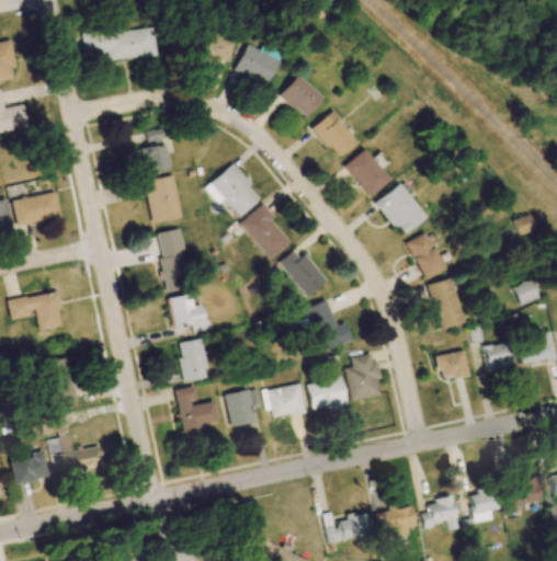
[(86,55),(109,53),(110,60),(158,56),(155,27),(83,33),(86,55)]
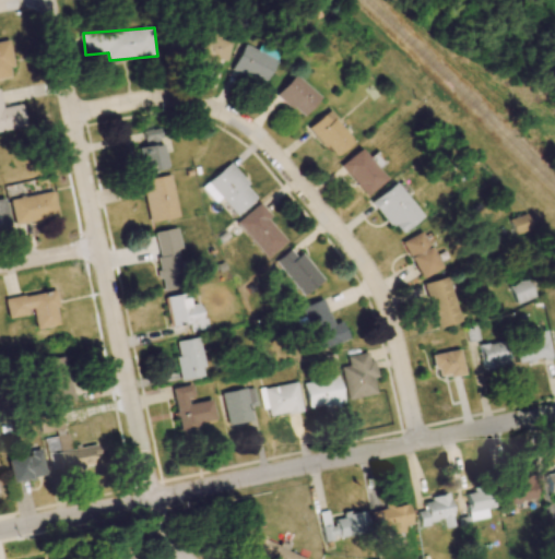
[(227,66),(234,44),(185,28),(178,50),(227,66)]
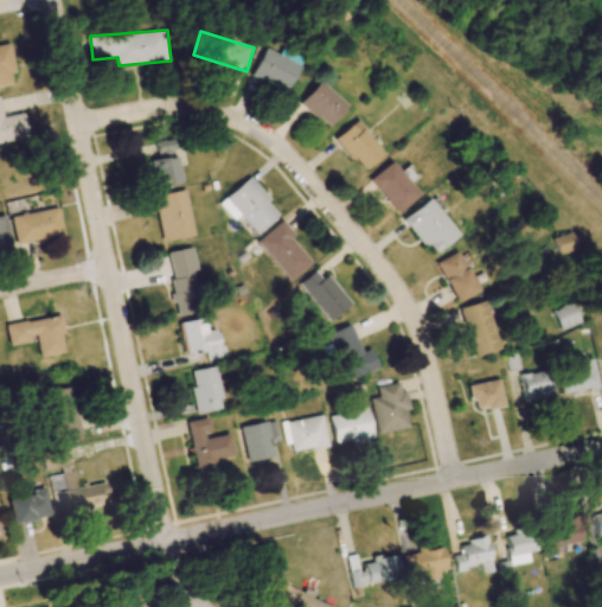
[(0,45),(0,87),(20,83),(12,44),(0,45)]
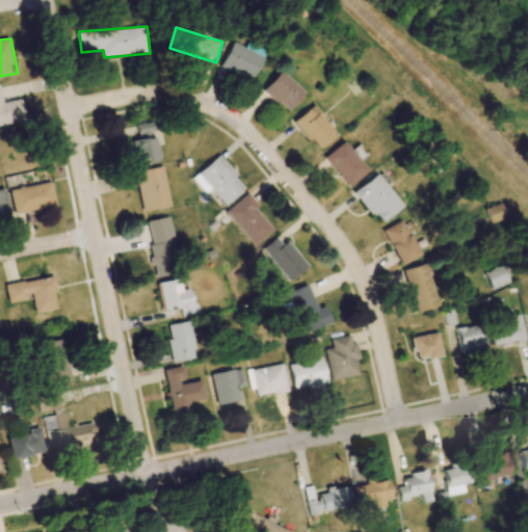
[(254,79),(264,56),(233,43),(223,67),(254,79)]
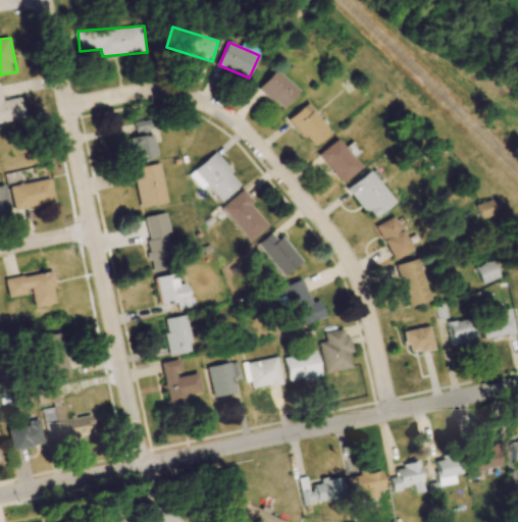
[(283,110),(300,92),(276,70),(259,89),(283,110)]
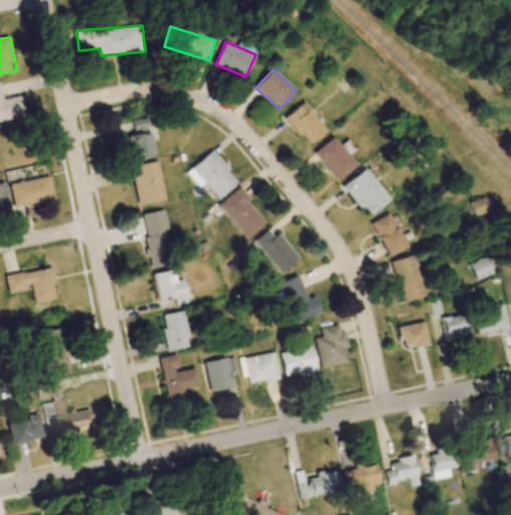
[(0,121),(26,116),(22,97),(4,101),(0,81),(0,121)]
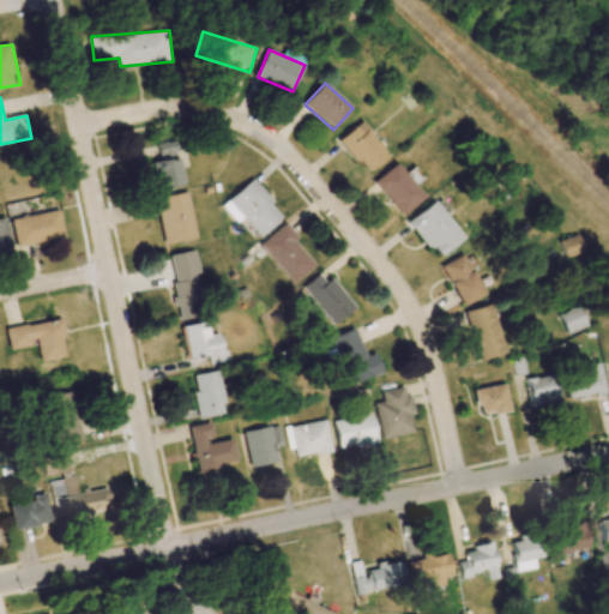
[(391,156),(363,121),(342,139),(369,174),(391,156)]
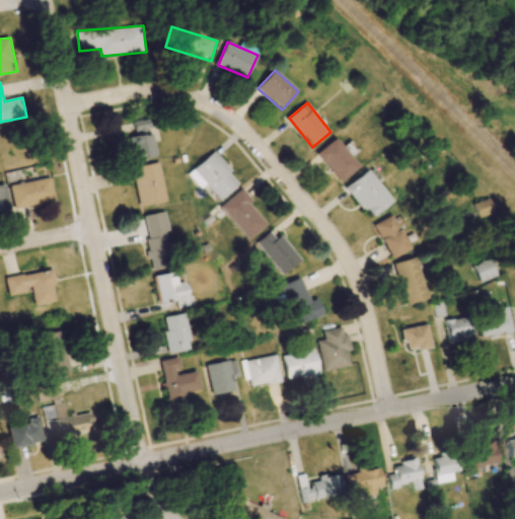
[(150,118),(135,121),(138,136),(131,137),(135,160),(156,157),(150,118)]
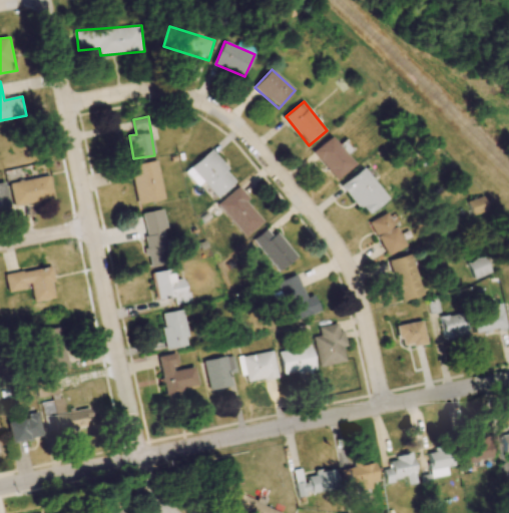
[(357,164),(332,136),(314,153),(339,180),(357,164)]
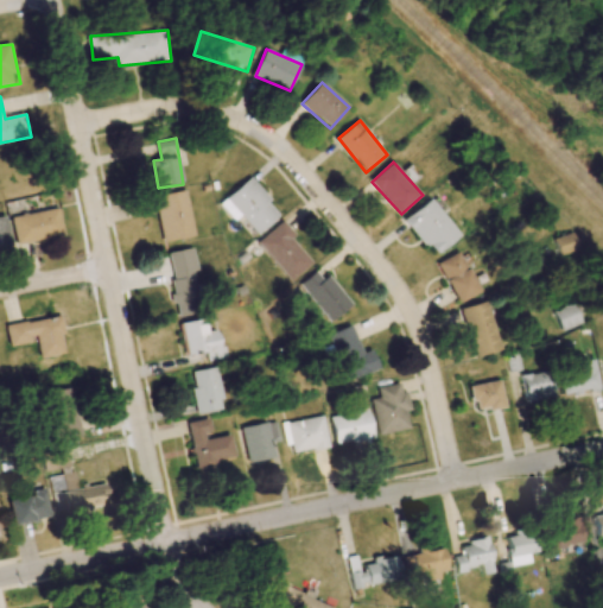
[(223,204),(237,220),(243,215),(261,235),(284,214),(252,178),(223,204)]
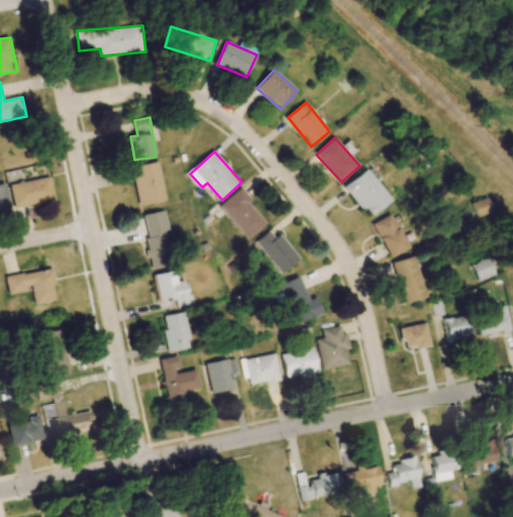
[(133,167),(141,206),(169,201),(161,162),(133,167)]
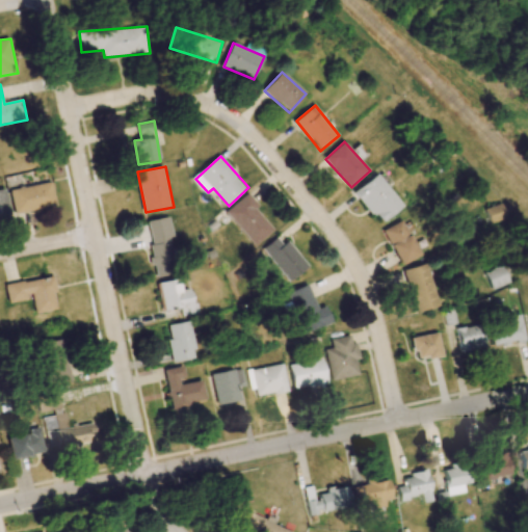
[(381,223),(404,206),(378,175),(357,191),(381,223)]
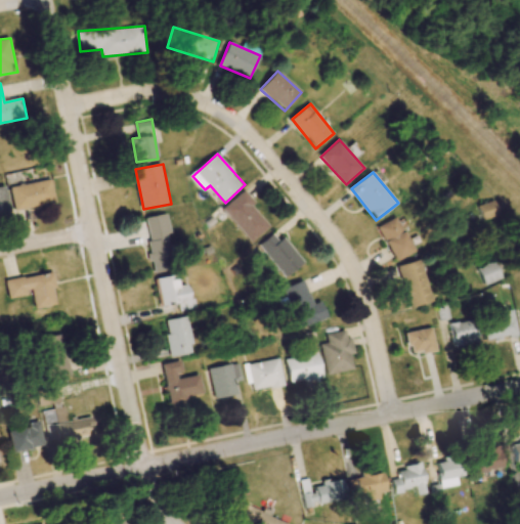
[(15,210),(56,205),(53,180),(12,186),(15,210)]
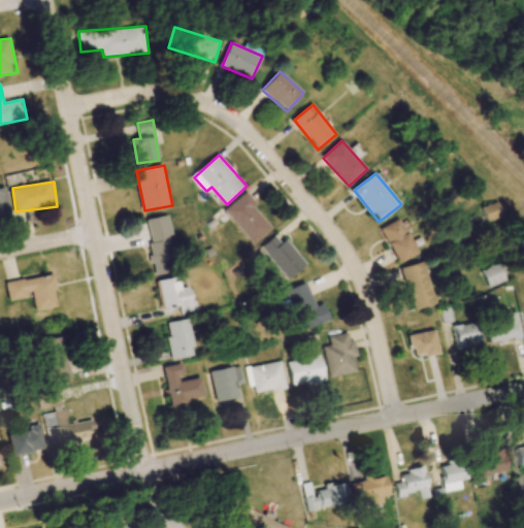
[(0,217),(1,218),(1,215),(12,212),(7,188),(0,188),(0,217)]
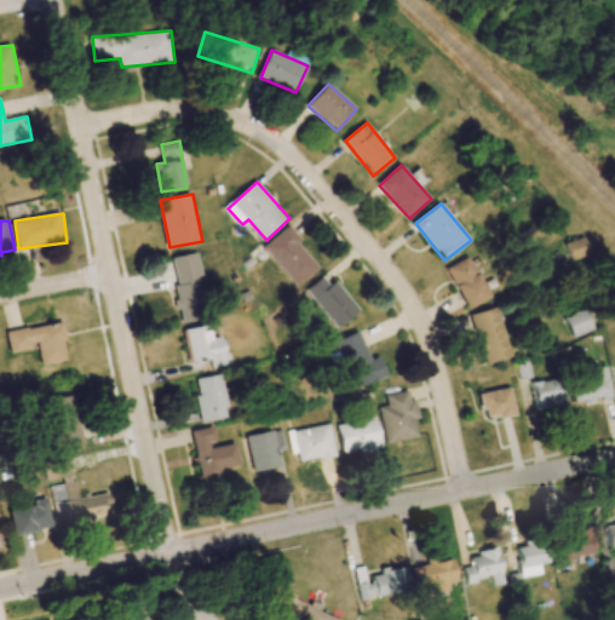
[(266,245),(297,287),(321,269),(292,227),(266,245)]
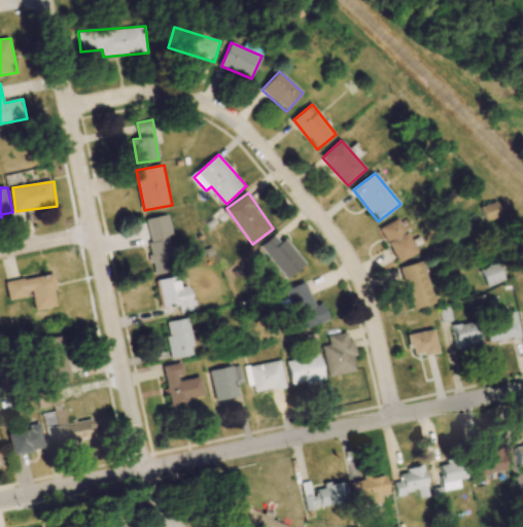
[(483,206),(488,221),(504,216),(499,202),(483,206)]
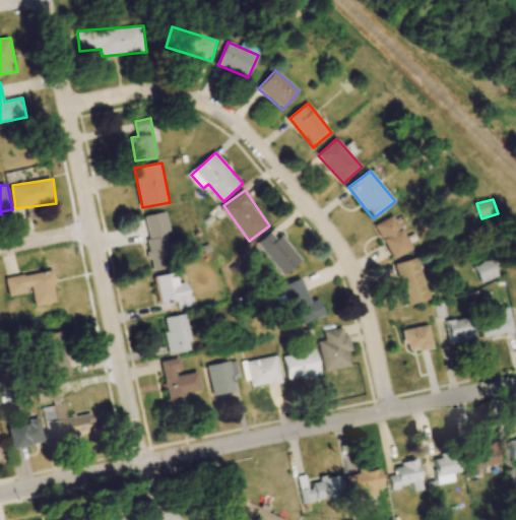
[(145,216),(156,272),(177,267),(166,212),(145,216)]
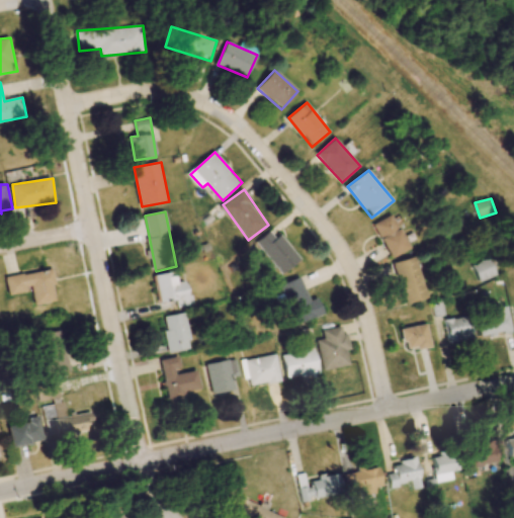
[(390,258),(409,251),(396,214),(376,222),(390,258)]
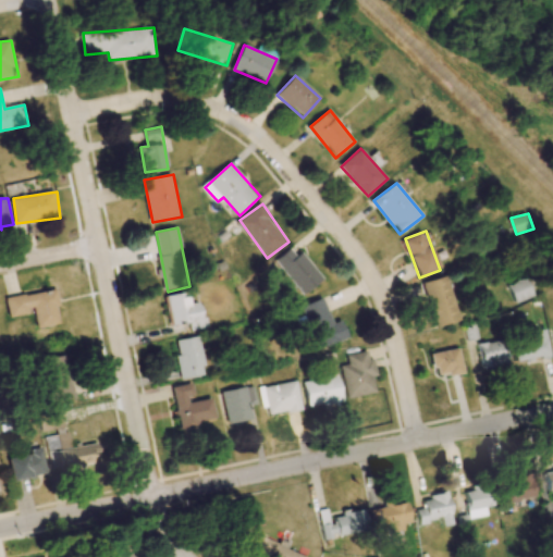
[(298,257),(292,249),(277,261),(305,295),(326,279),(304,252),(298,257)]
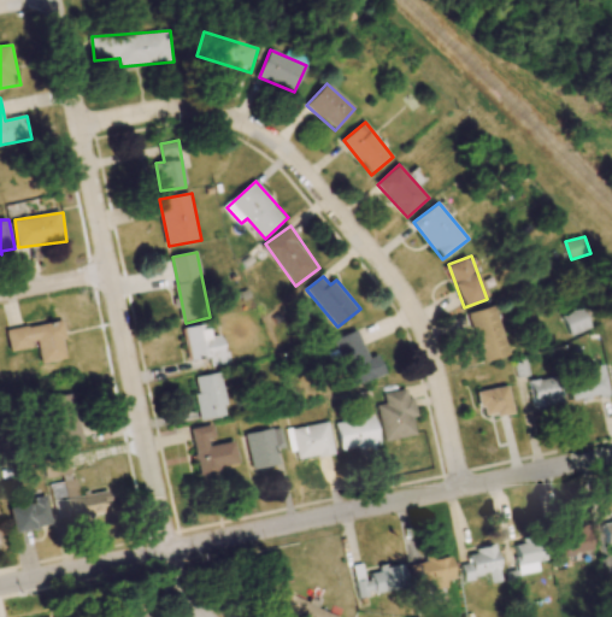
[(483,362),(508,356),(498,306),(472,312),(483,362)]
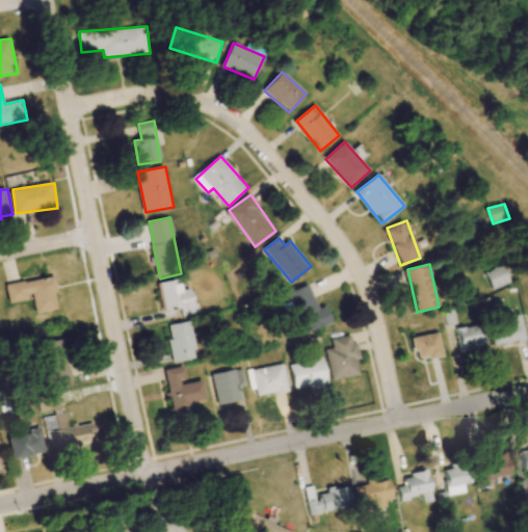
[(512,283),(505,265),(487,272),(495,290),(512,283)]
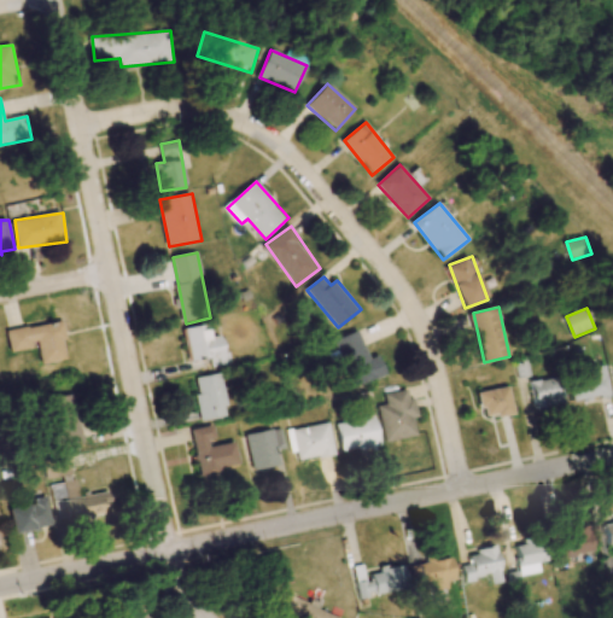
[(12,351),(39,348),(41,363),(69,360),(63,321),(9,331),(12,351)]
